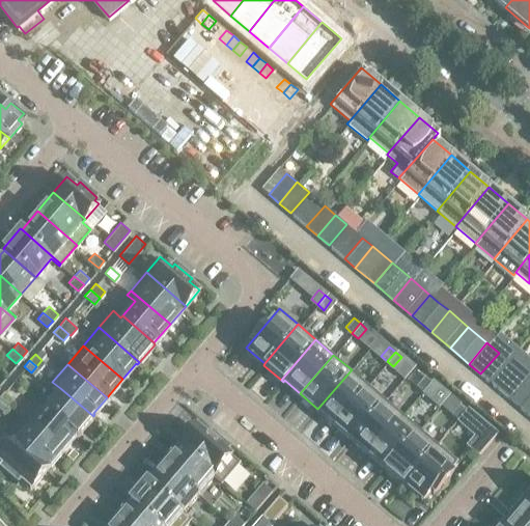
[(496,387),(507,396),(525,375),(514,366),(496,387)]
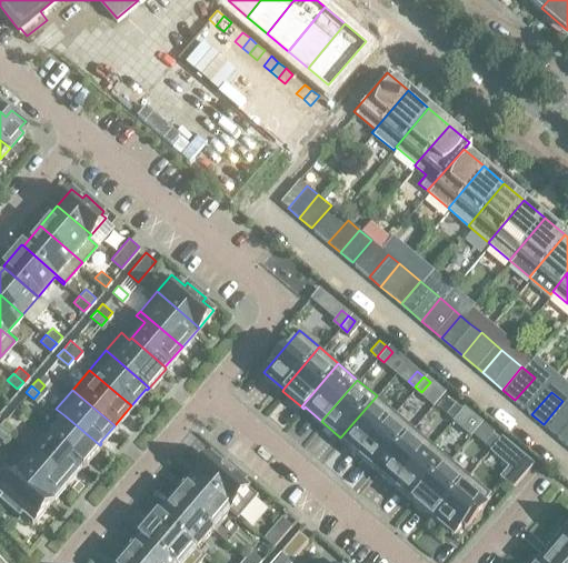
[(359,454),(396,412),(377,395),(340,438),(359,454)]
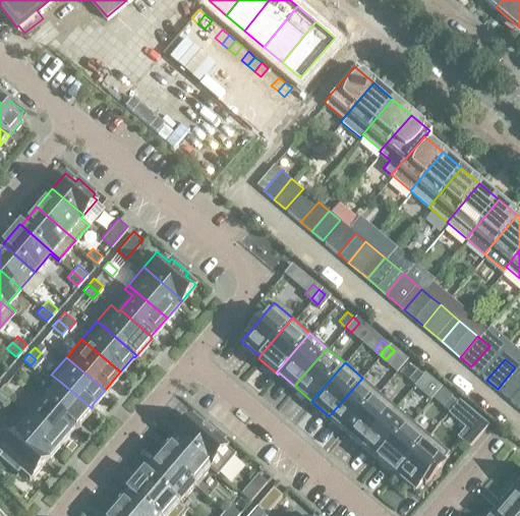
[(408,377),(414,382),(422,373),(416,367),(408,377)]
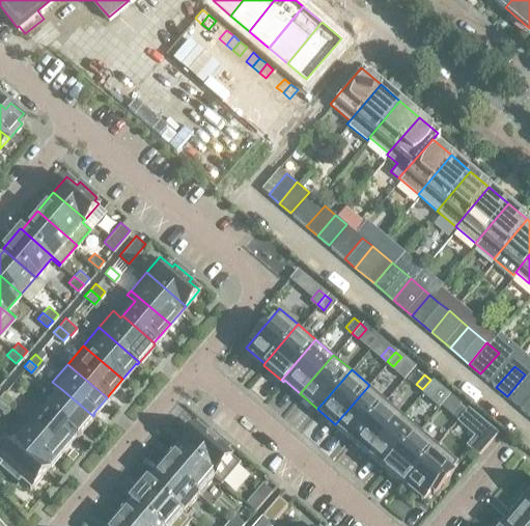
[(526,412),(529,407),(529,379),(525,375),(507,396),(526,412)]
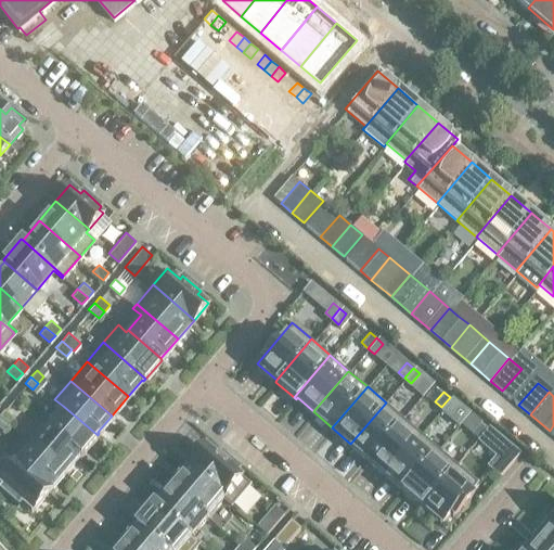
[(456,404),(450,397),(441,407),(448,413),(456,404)]
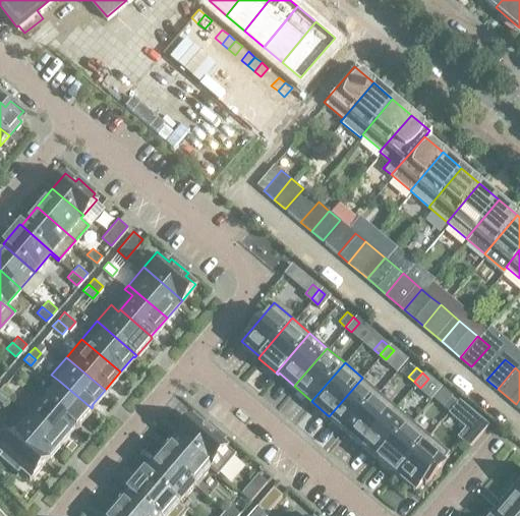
[(347,432),(380,393),(362,378),(329,416),(347,432)]
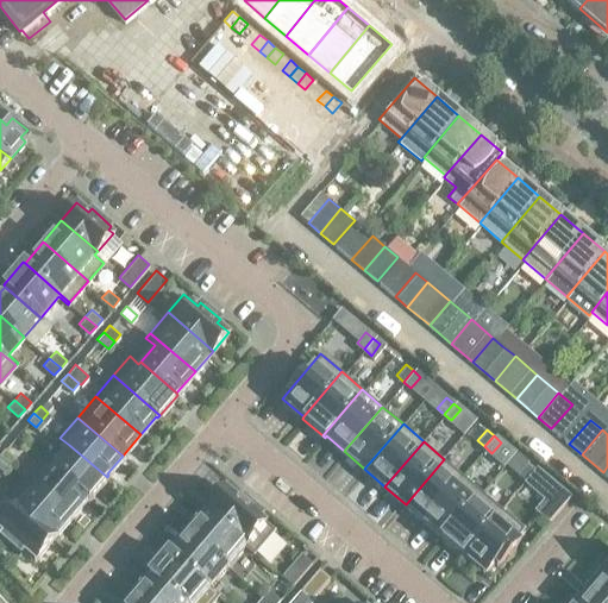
[(88,498),(107,477),(69,445),(52,464),(44,456),(42,458),(87,497),(88,498)]
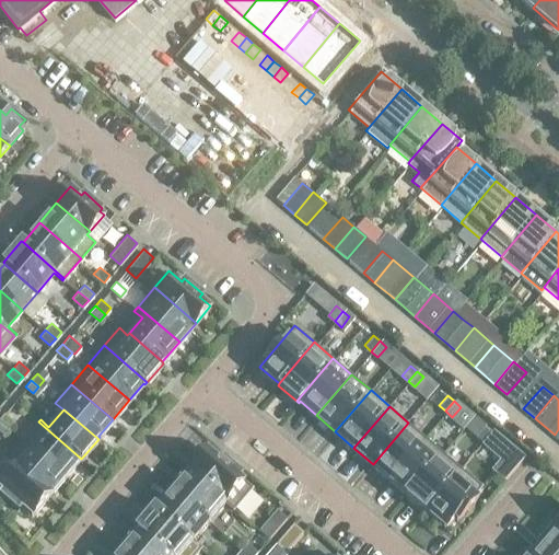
[(0,418),(7,425),(12,418),(4,411),(0,416),(0,418)]
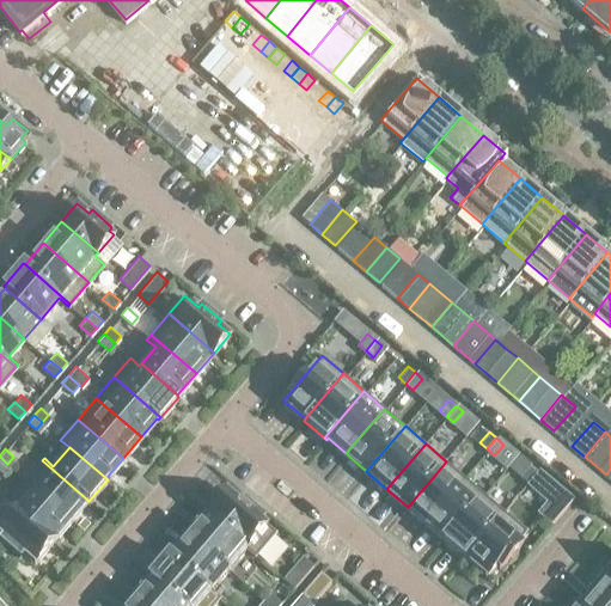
[(68,521),(87,500),(42,460),(23,483),(68,521)]
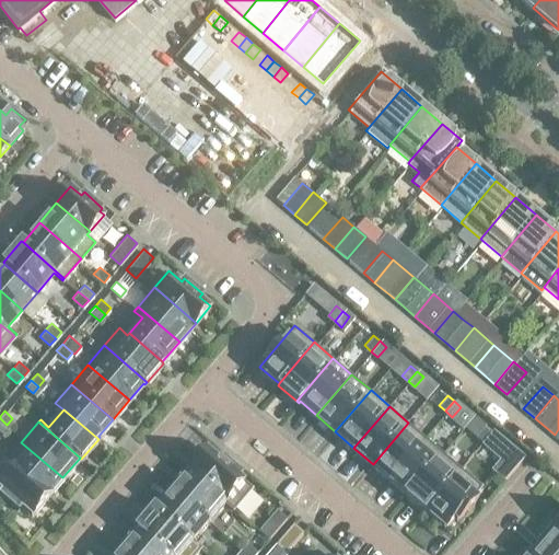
[(373,464),(392,480),(427,439),(408,423),(373,464)]
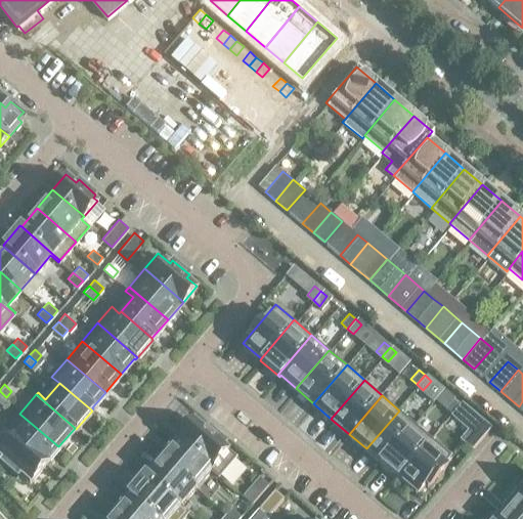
[(450,413),(459,403),(452,397),(444,406),(450,413)]
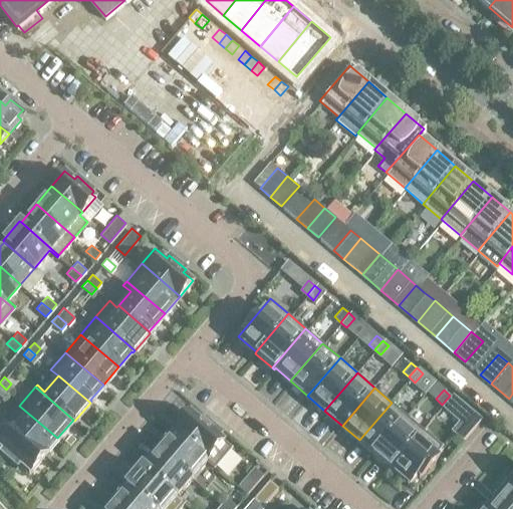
[(453,392),(450,396),(442,405),(458,419),(450,429),(462,439),(481,417),(453,392)]
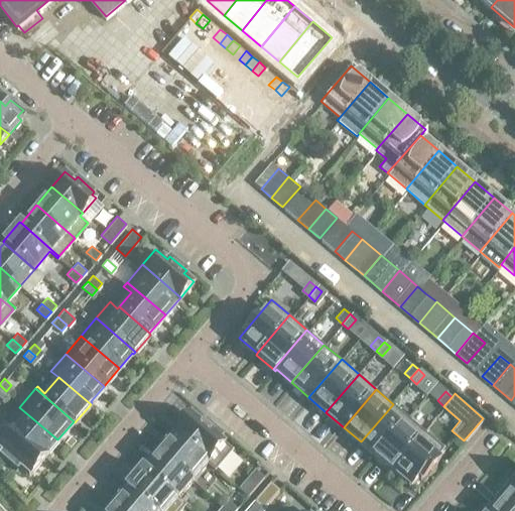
[(372,454),(377,458),(410,418),(393,404),(361,441),(373,453),(372,454)]
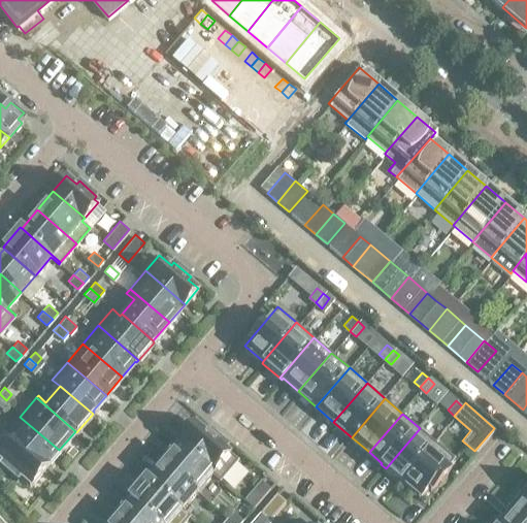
[(43,468),(59,450),(20,417),(4,434),(43,468)]
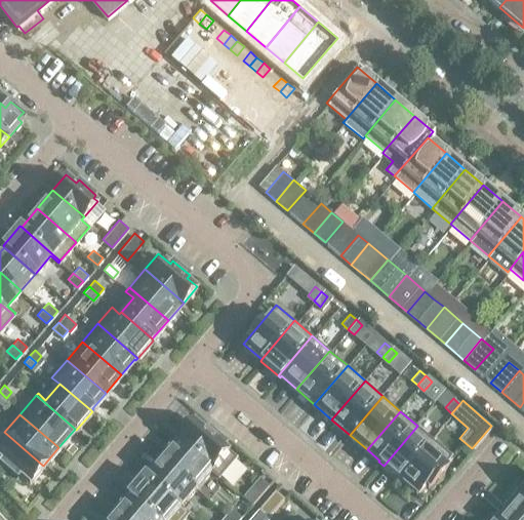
[(175,440),(210,470),(217,476),(236,455),(224,445),(227,442),(209,427),(206,430),(194,418),(191,422),(190,421),(184,429),(185,430),(175,440)]
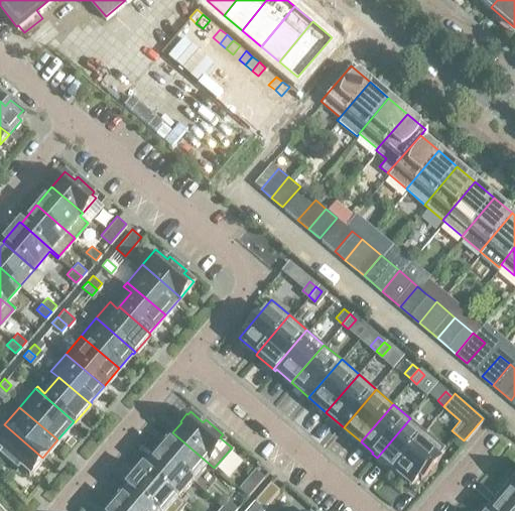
[(395,472),(428,433),(410,418),(377,458),(391,470),(392,469),(395,472)]
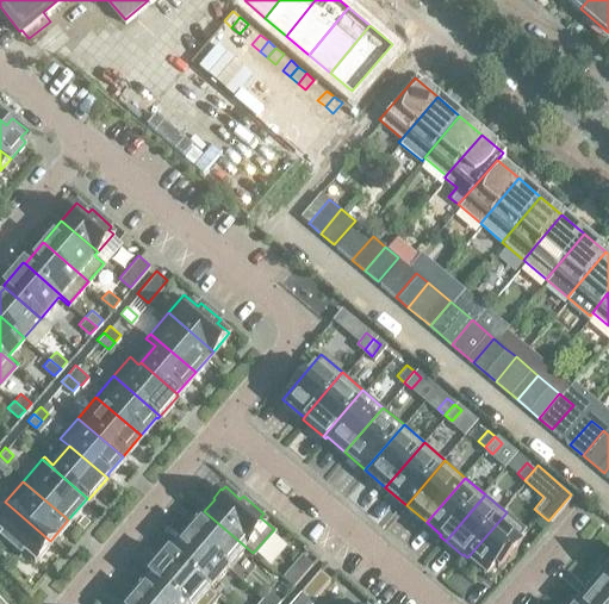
[(35,559),(50,541),(5,502),(0,508),(0,529),(4,533),(0,536),(20,553),(23,549),(35,559)]
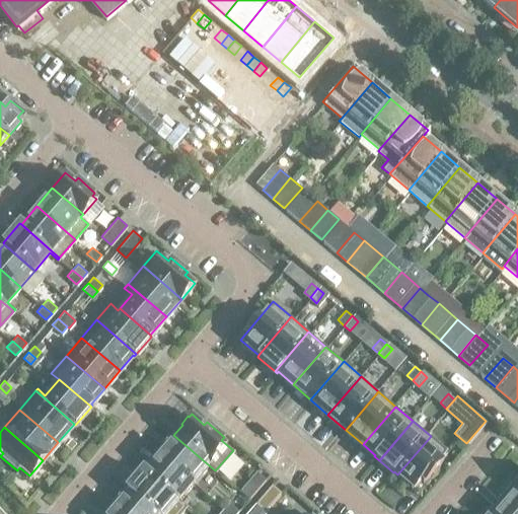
[(193,481),(208,464),(173,435),(167,442),(166,441),(160,449),(161,450),(159,452),(193,481)]
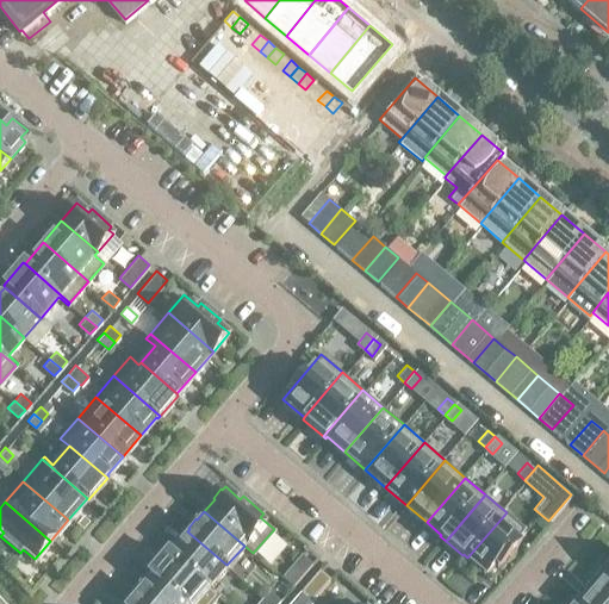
[(515,537),(523,528),(507,512),(467,558),(485,572),(495,561),(498,565),(519,541),(515,537)]
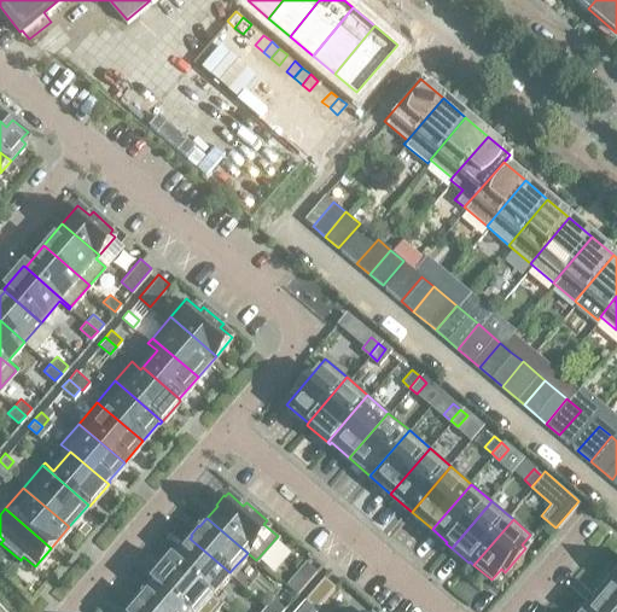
[(213,594),(230,572),(190,538),(187,541),(186,540),(178,548),(179,549),(172,559),(213,594)]
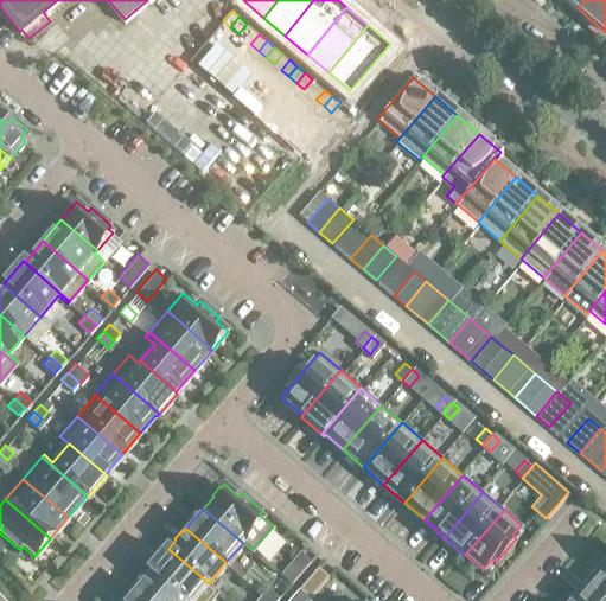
[(208,600),(217,590),(209,583),(168,549),(167,548),(147,571),(148,573),(180,600),(208,600)]
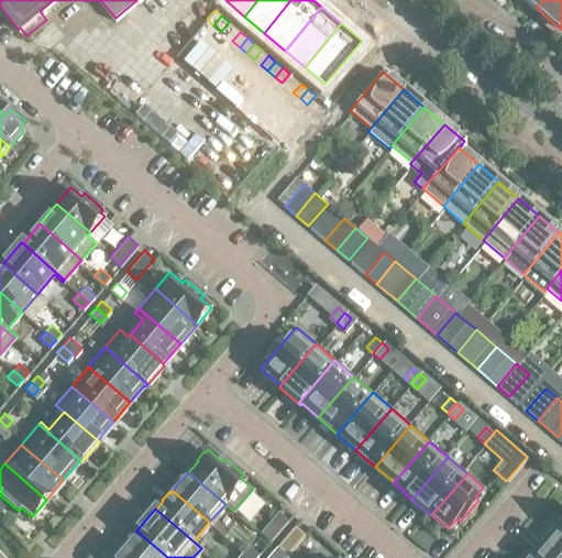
[(270,539),(288,518),(278,510),(260,531),(270,539)]
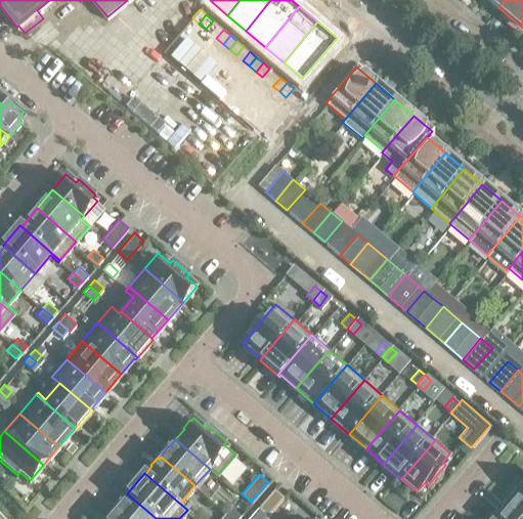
[(267,515),(284,495),(274,487),(257,507),(267,515)]
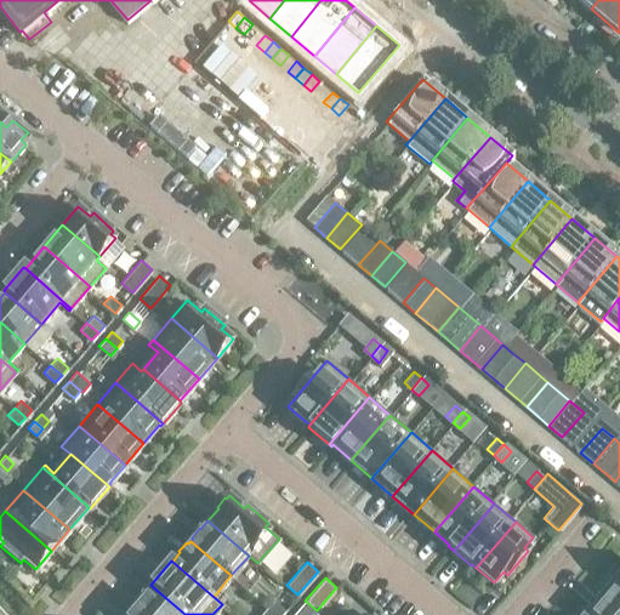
[(619,614),(619,581),(602,602),(616,614),(619,614)]
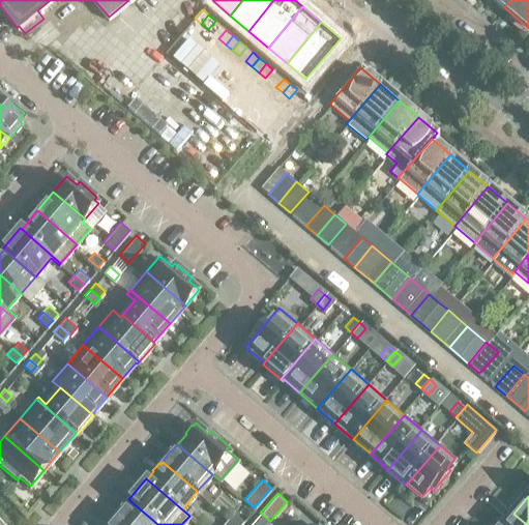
[(116,516),(114,519),(121,524),(157,524),(129,500),(122,508),(121,507),(115,516),(116,516)]
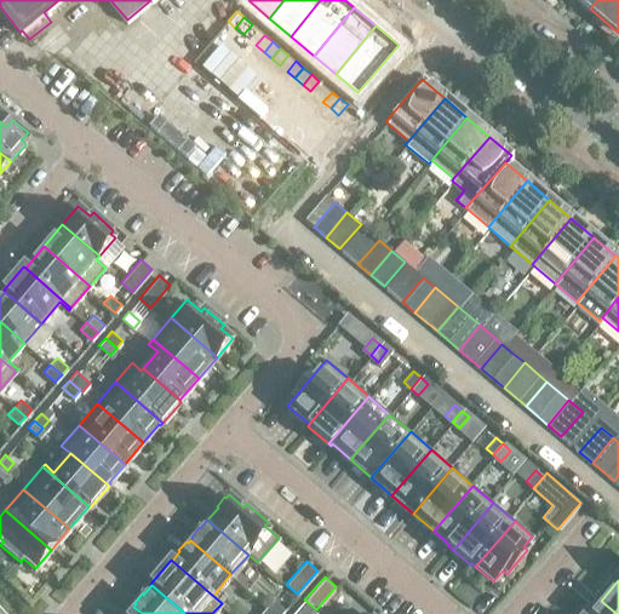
[(268,607),(276,613),(279,613),(285,608),(274,600),(268,607)]
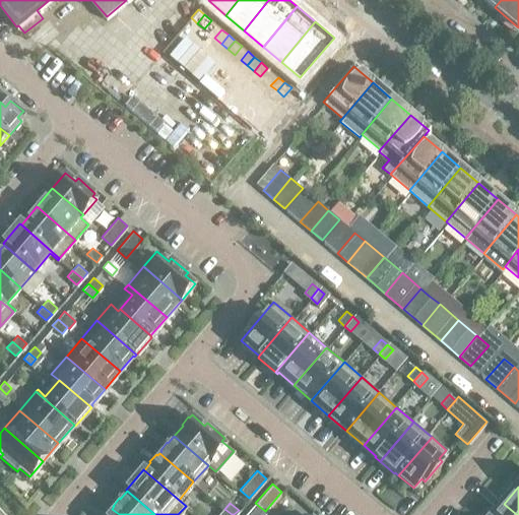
[(516,514),(504,504),(494,514),(516,514)]
